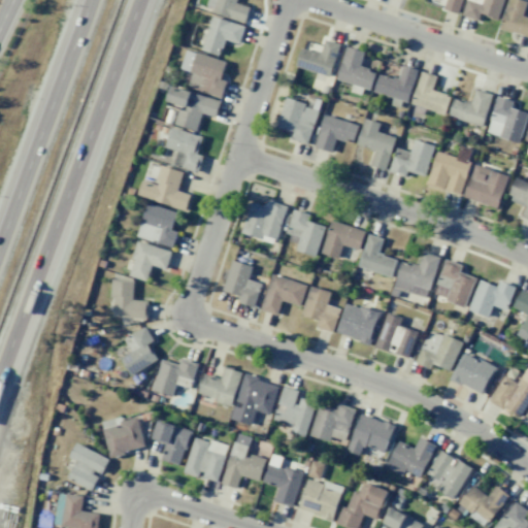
[(235,0),(216,0),(212,12),(244,22),(249,7),(235,3),(235,0)]
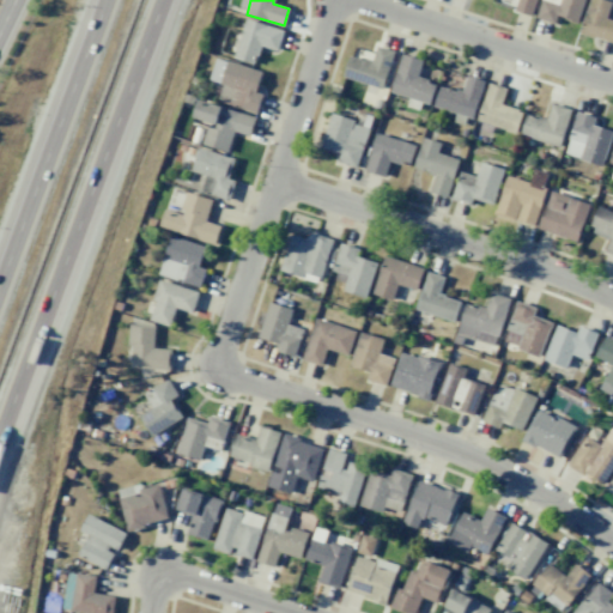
[(532,16),(536,0),(517,0),(514,11),(532,16)]
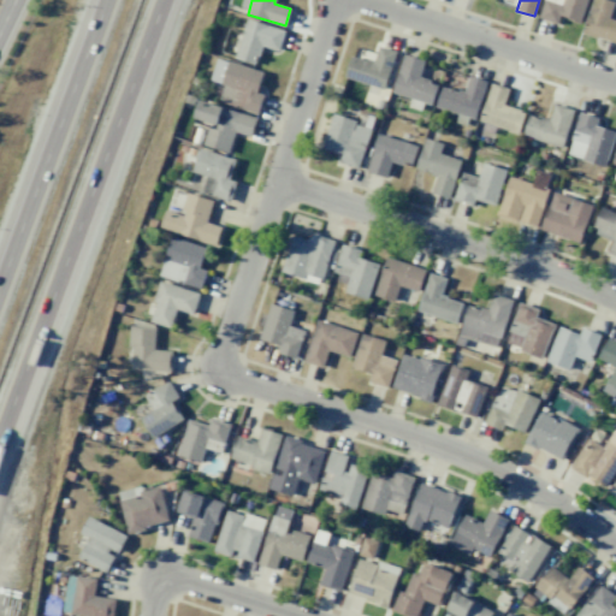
[(587,0),(544,0),(540,18),(558,23),(561,18),(581,23),(587,0)]
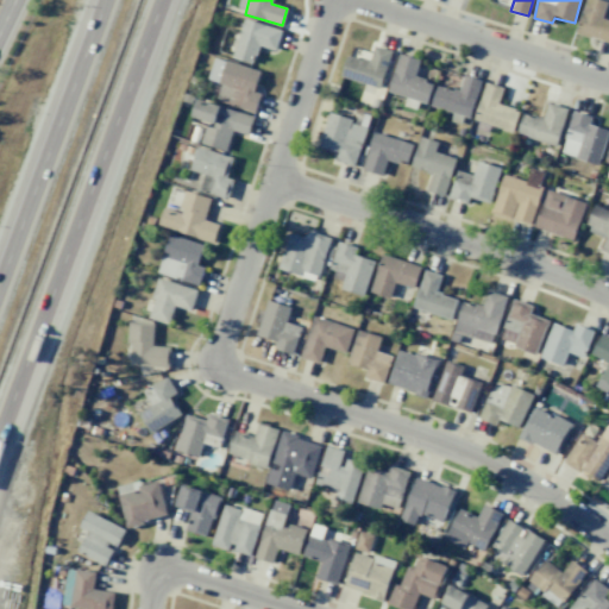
[(608,19),(602,18),(607,2),(601,0),(585,0),(576,32),(608,43),(608,19)]
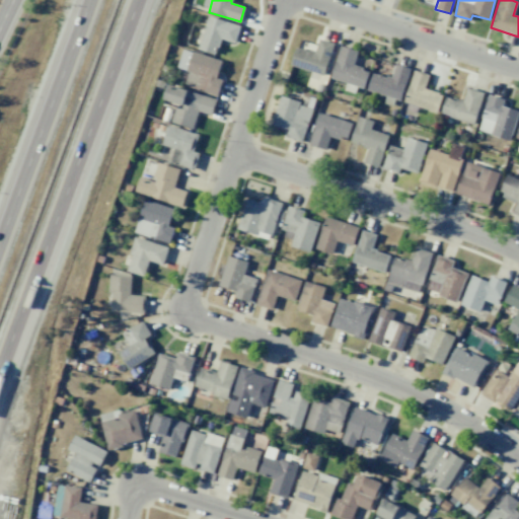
[(239,25),(208,15),(198,49),(215,55),(220,39),(234,43),(239,25)]
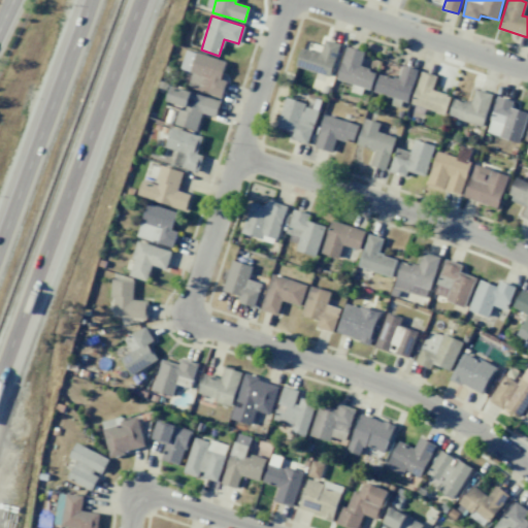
[(299,47),(294,66),(330,76),(339,43),(324,39),(320,54),(299,47)]
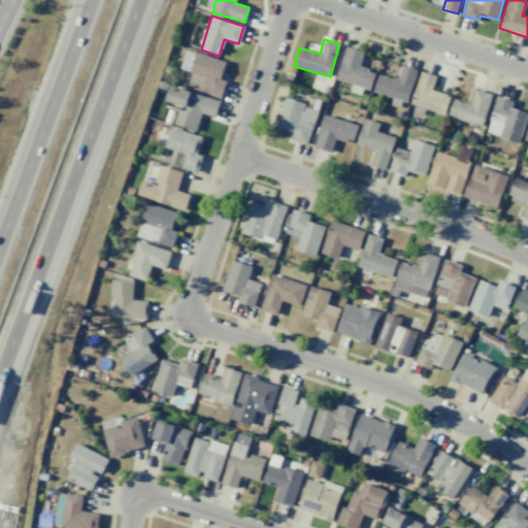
[(364,53),(345,46),(335,79),(369,90),(375,71),(359,66),(364,53)]
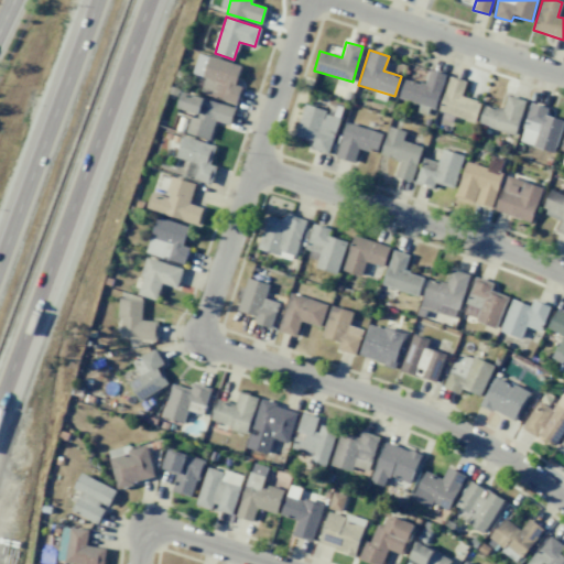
[(241,65),(201,54),(199,58),(206,61),(205,65),(195,62),(193,74),(204,77),(199,94),(237,104),(241,86),(236,85),(241,65)]
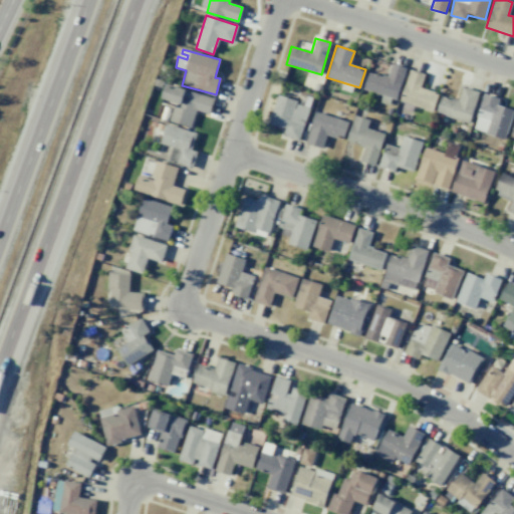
[(363,88),(397,99),(407,68),(392,63),(387,77),(368,71),(363,88)]
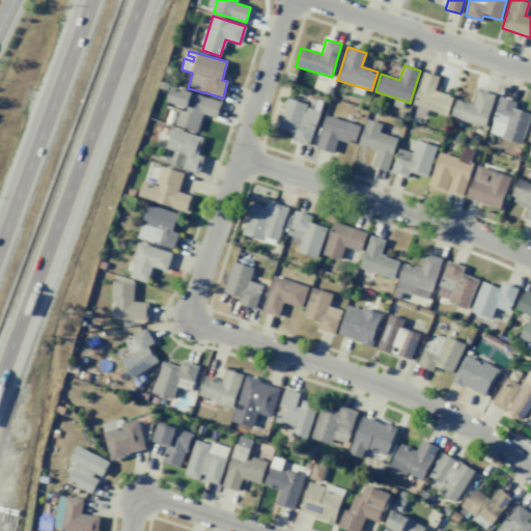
[(447,115),(453,96),(435,90),(439,77),(423,72),(413,105),(447,115)]
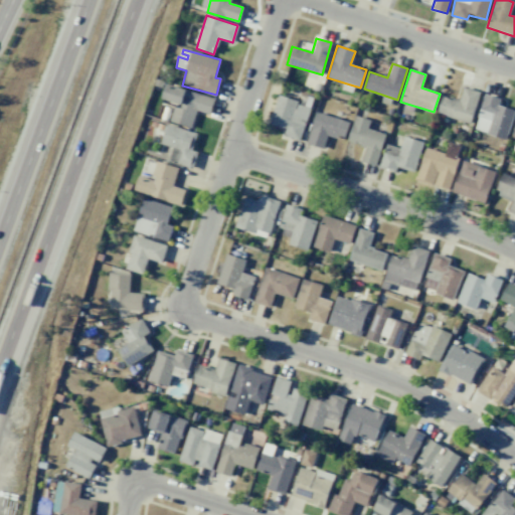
[(214,98),(167,84),(162,100),(174,104),(169,122),(192,128),(197,111),(209,115),(214,98)]
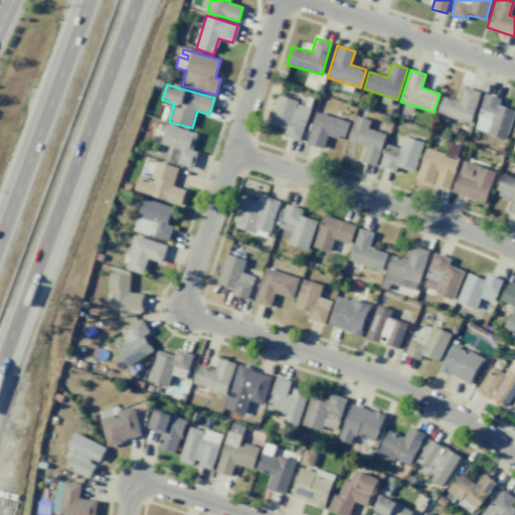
[(471,124),(480,92),(463,87),(459,100),(443,96),(437,114),(471,124)]
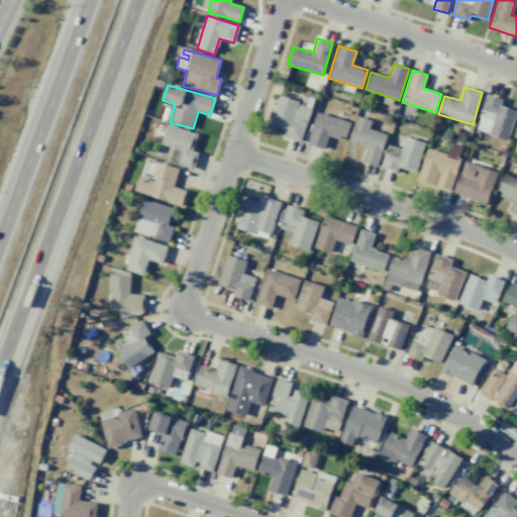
[(476,129),(508,139),(516,111),(516,110),(500,105),(502,99),(487,94),(476,129)]
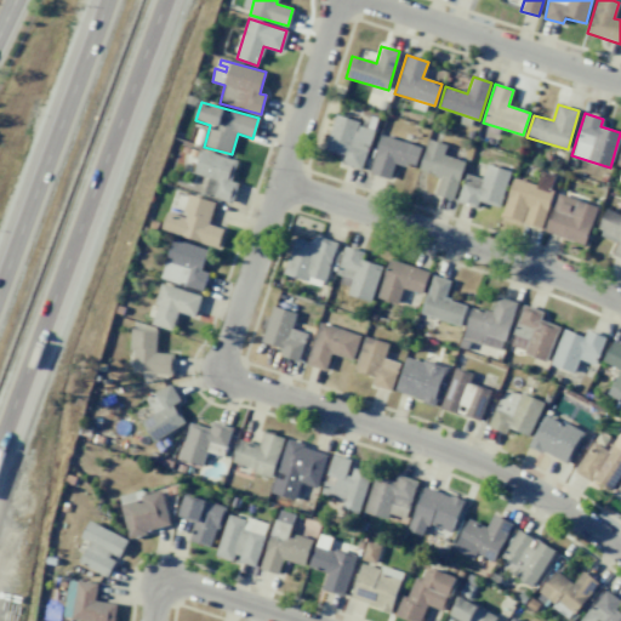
[(374,127),(334,115),(324,149),(346,155),(343,164),(362,169),(374,127)]
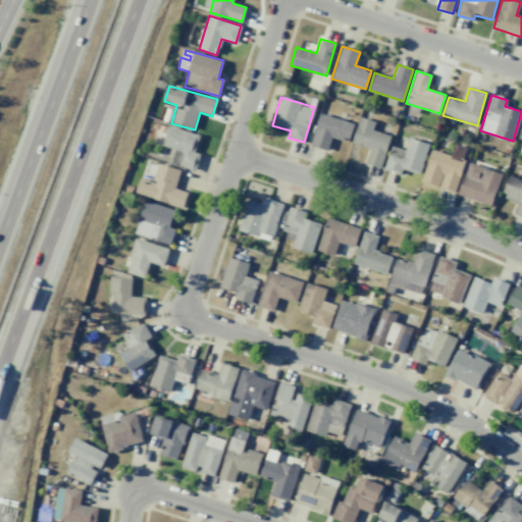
[(327,151),(331,137),(349,142),(354,123),(320,113),(310,145),(327,151)]
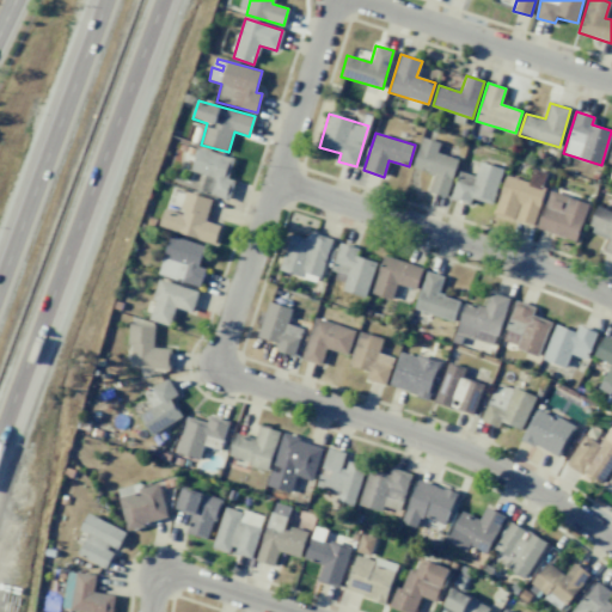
[(458,159),(436,153),(440,142),(422,138),(412,169),(433,175),(428,191),(447,197),(458,159)]
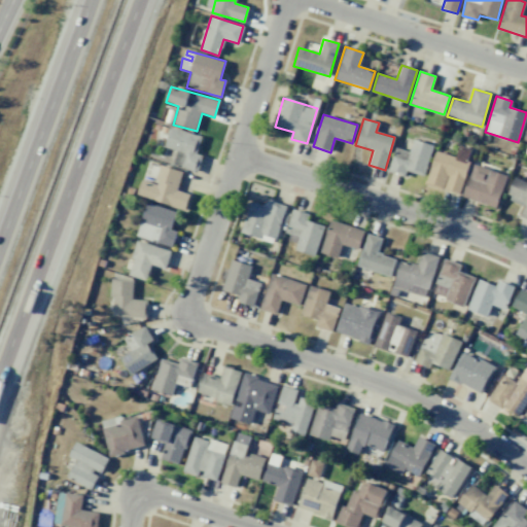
[(201,136),(170,128),(164,149),(165,149),(162,163),(197,171),(201,154),(197,153),(201,136)]
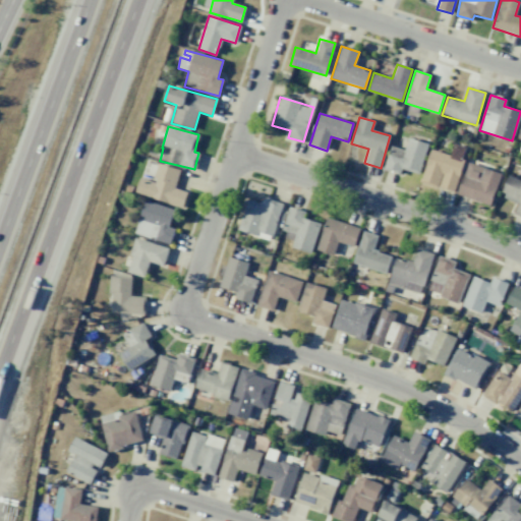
[(427,143),(408,137),(404,150),(391,146),(384,169),(398,174),(400,168),(418,174),(427,143)]
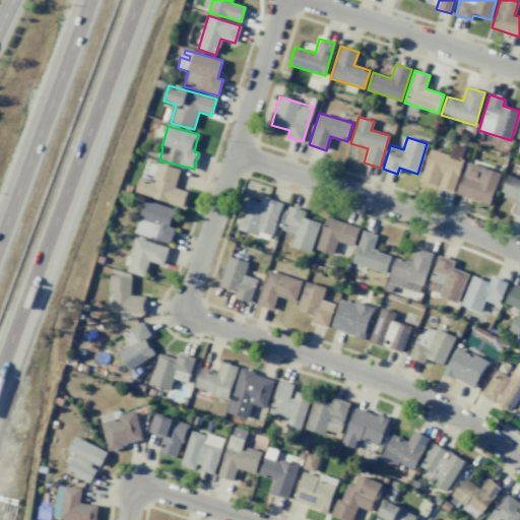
[(430,148),(419,182),(452,192),(466,147),(452,143),(449,154),(430,148)]
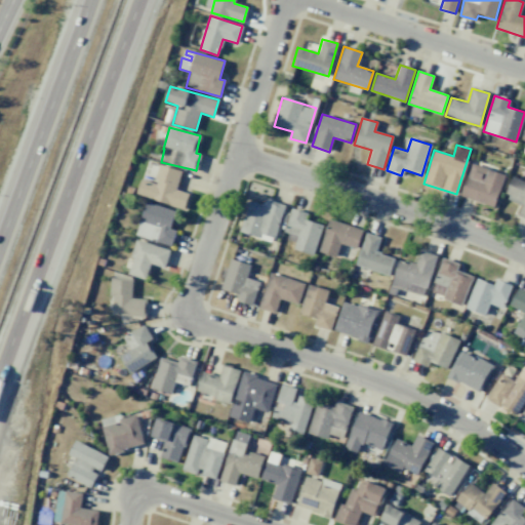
[(182,171),(160,164),(154,184),(140,179),(136,195),(185,209),(189,194),(176,190),(182,171)]
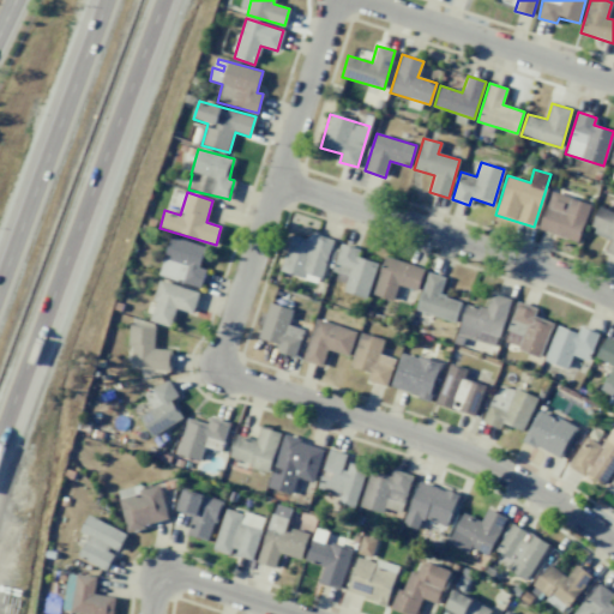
[(540,232),(581,241),(589,202),(548,193),(540,232)]
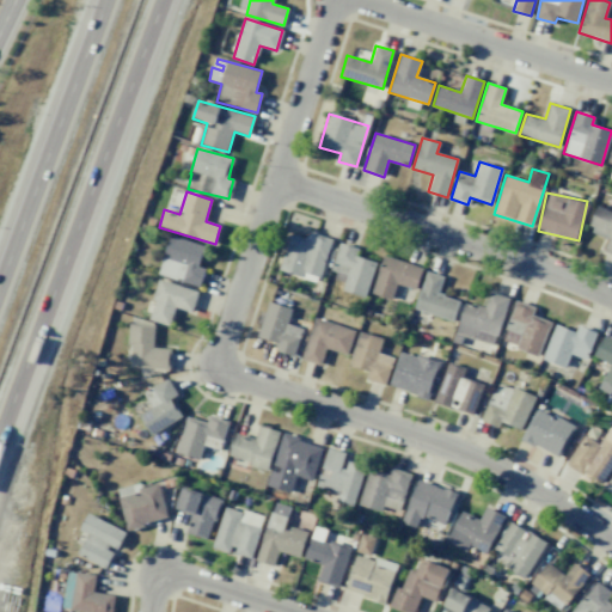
[(611,212),(597,207),(588,232),(606,239),(603,251),(611,255),(611,212)]
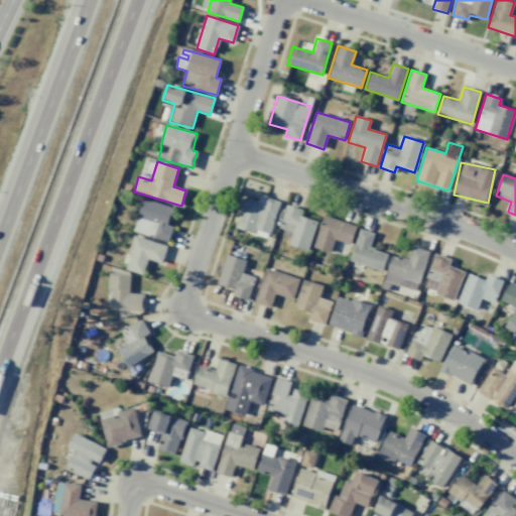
[(262,203),(244,198),(236,228),(257,234),(257,235),(268,238),(279,201),(263,197),(262,203)]
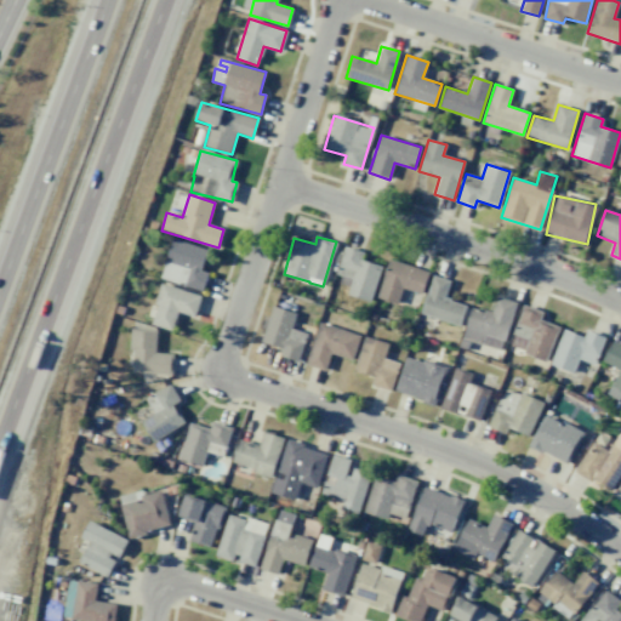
[(209,250),(172,239),(160,279),(203,292),(209,273),(201,271),(209,250)]
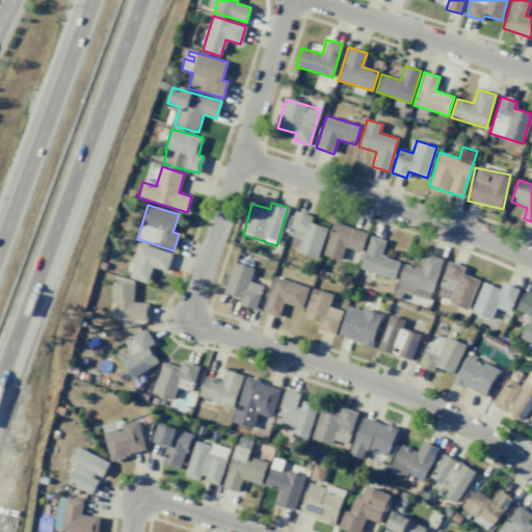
[(310,223),(312,215),(294,212),(288,243),(298,245),(297,254),(319,258),(325,227),(310,223)]
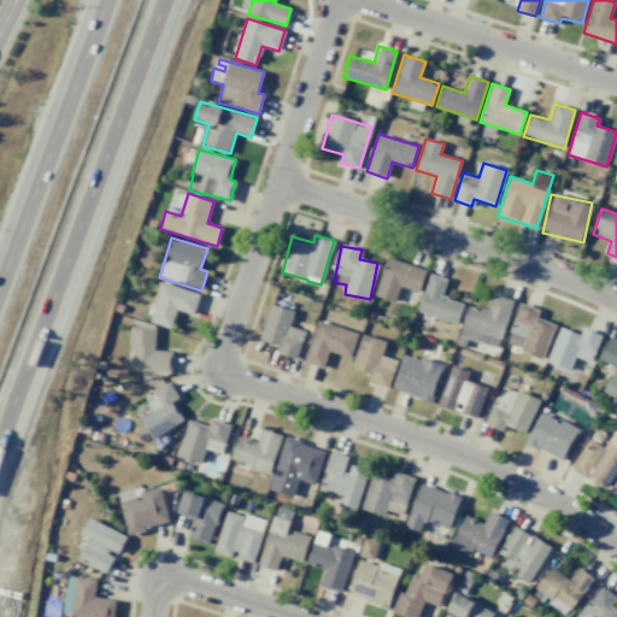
[(427,270),(387,258),(375,295),(395,303),(400,286),(419,292),(427,270)]
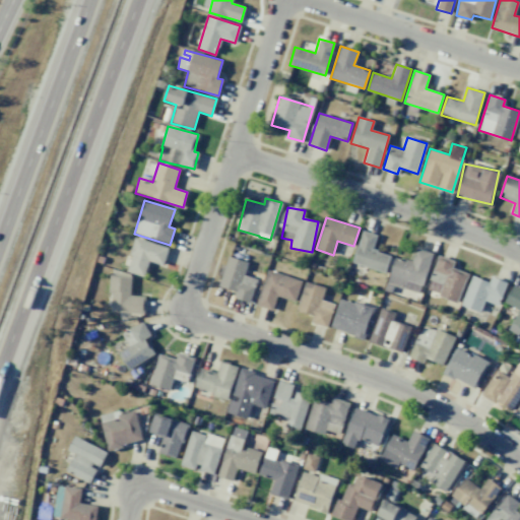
[(352,263),(385,273),(391,255),(373,250),(377,235),(362,231),(352,263)]
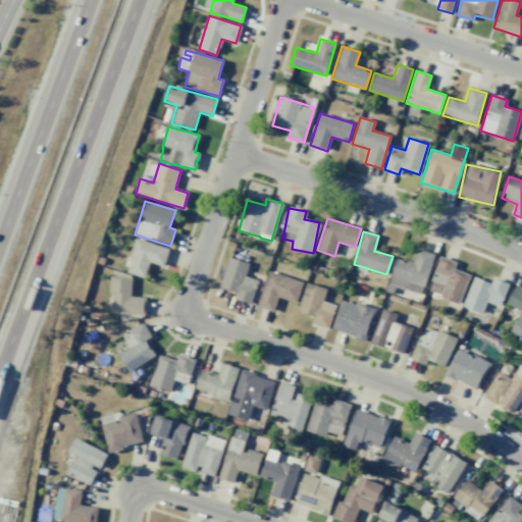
[(169,248),(136,239),(125,272),(145,278),(150,262),(164,266),(169,248)]
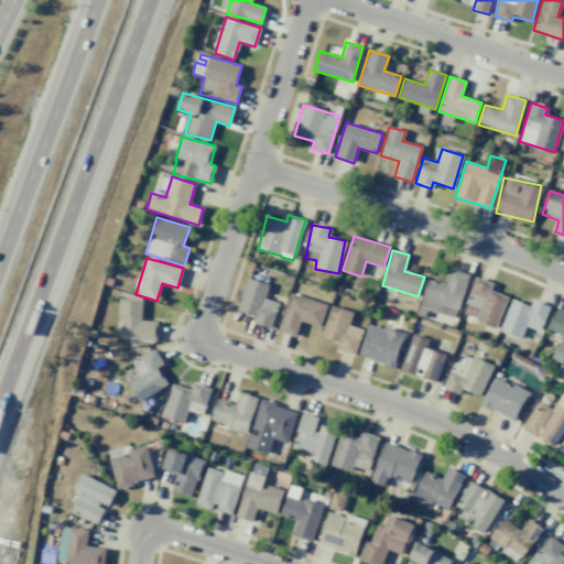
[(469,274),(451,269),(446,284),(427,279),(420,307),(457,317),(469,274)]
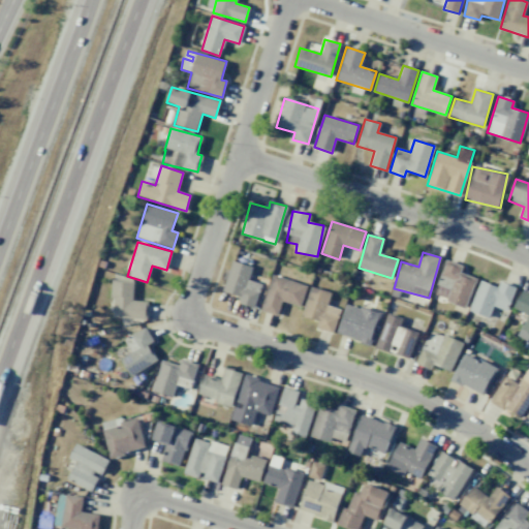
[(460,272),(462,266),(445,259),(433,296),(465,307),(475,278),(460,272)]
